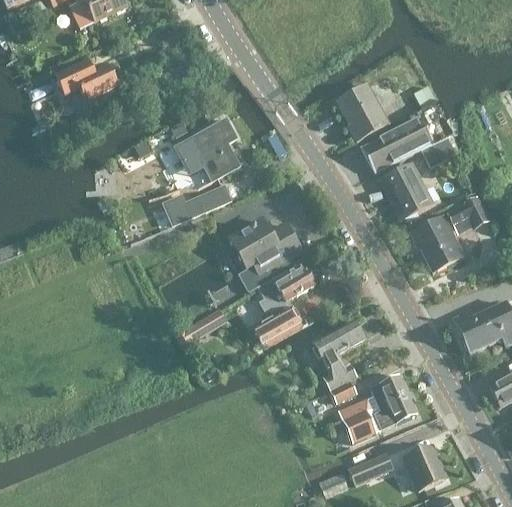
[(40,0),(32,3),(36,12),(46,8),(42,0),(40,0)]
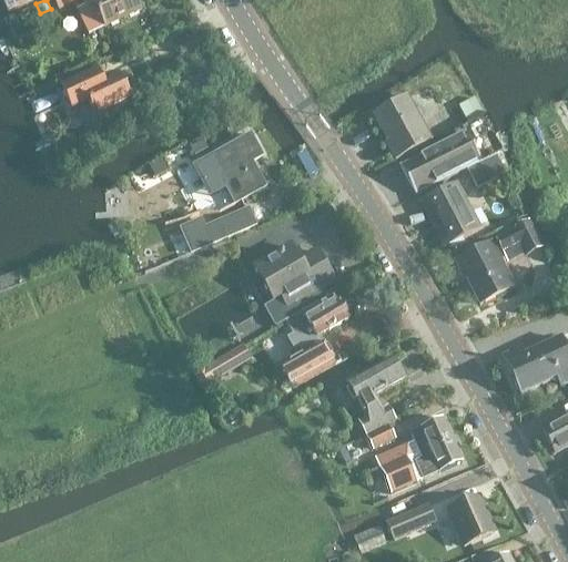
[(105,22),(141,4),(139,0),(85,0),(93,0),(105,22)]
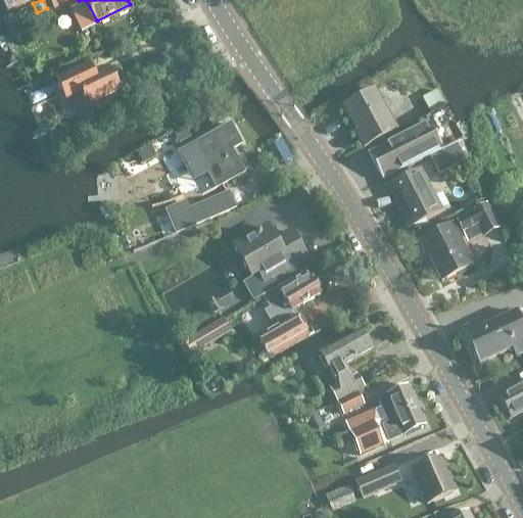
[(88,105),(122,89),(110,64),(89,75),(83,62),(55,75),(61,88),(76,81),(88,105)]
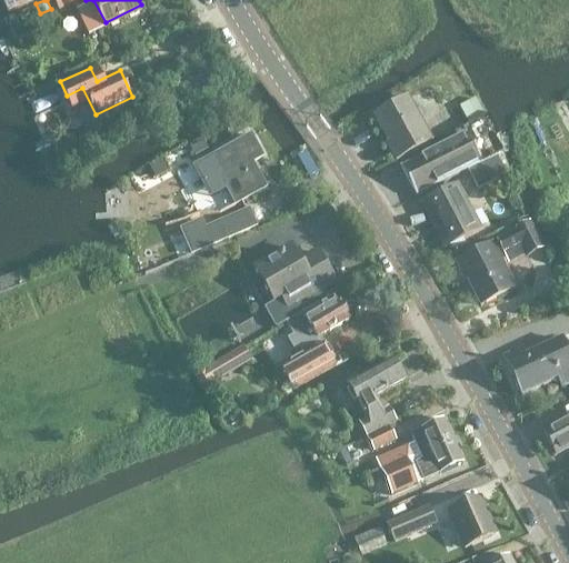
[(397,157),(431,137),(408,93),(375,112),(389,138),(387,139),(397,157)]
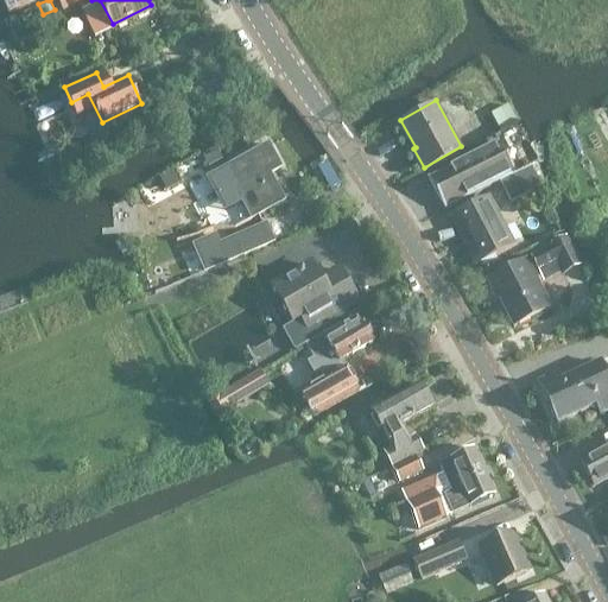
[(507,100),(491,109),(500,126),(517,116),(507,100)]
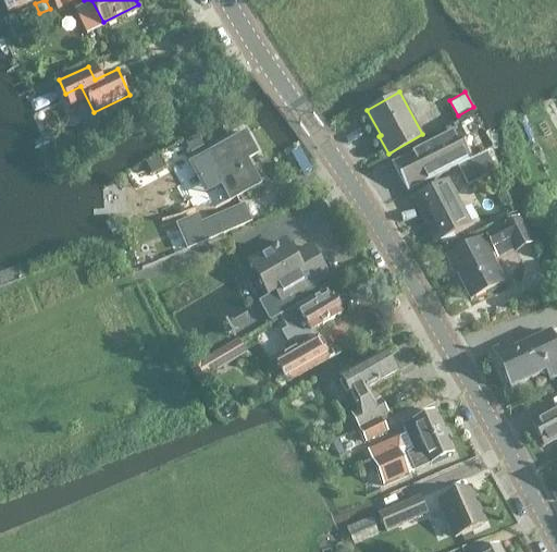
[(448,132),(392,160),(408,188),(458,163),(471,157),(485,149),(492,146),(482,127),(490,124),(479,105),(477,106),(473,107),(458,115),(444,123),(448,132)]
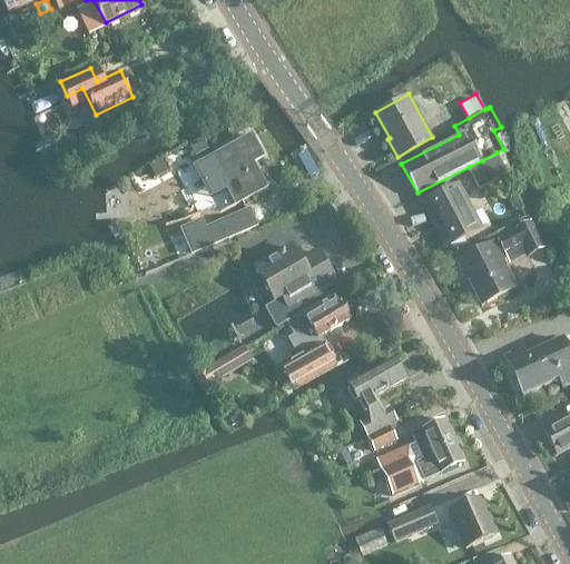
[(236,201),(266,185),(253,159),(263,154),(252,131),(215,152),(225,170),(220,172),(224,180),(236,201)]
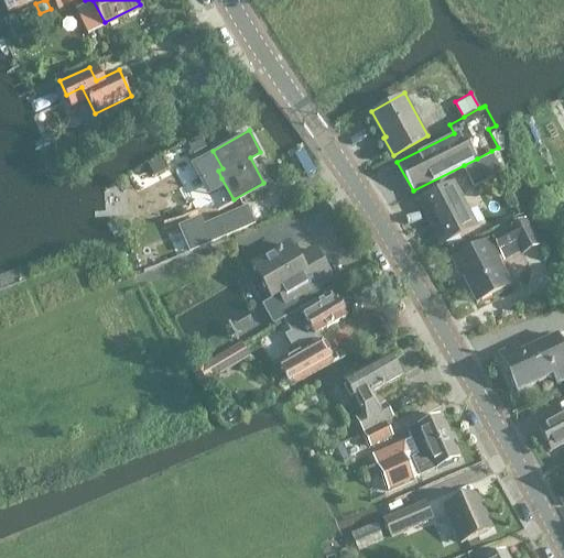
[(199,132),(187,139),(194,150),(205,144),(199,132)]
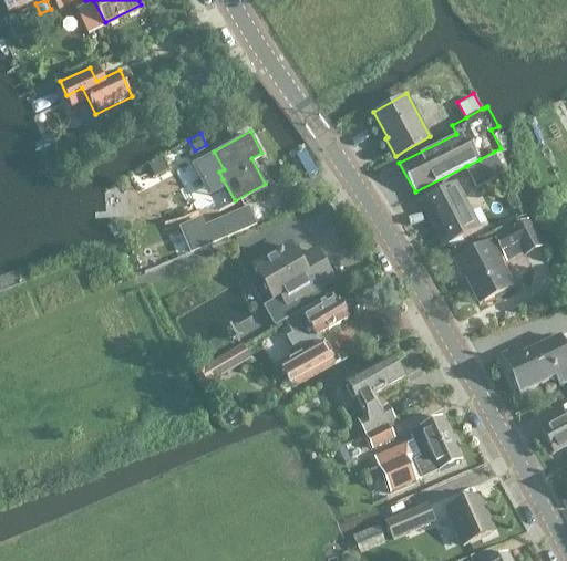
[(72,135),(60,142),(68,157),(81,151),(72,135)]
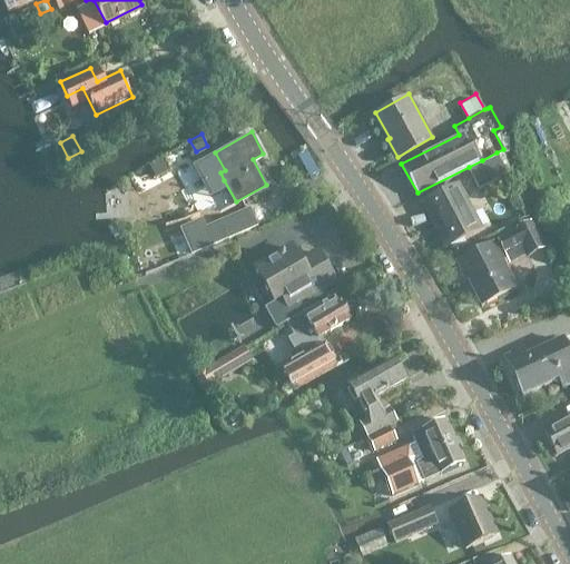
[(482,160),(469,167),(479,187),(507,172),(497,152),(482,160)]
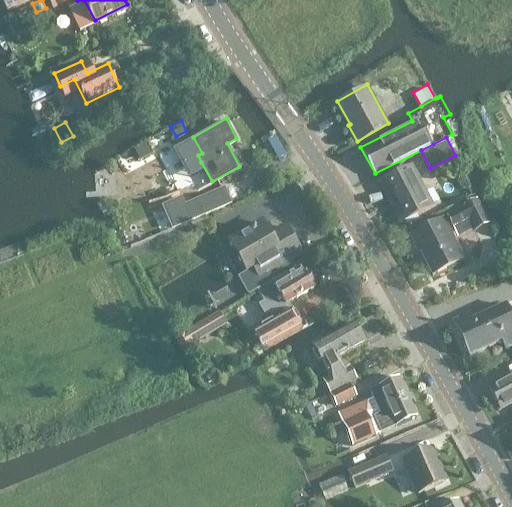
[(148,138),(136,144),(141,155),(153,149),(148,138)]
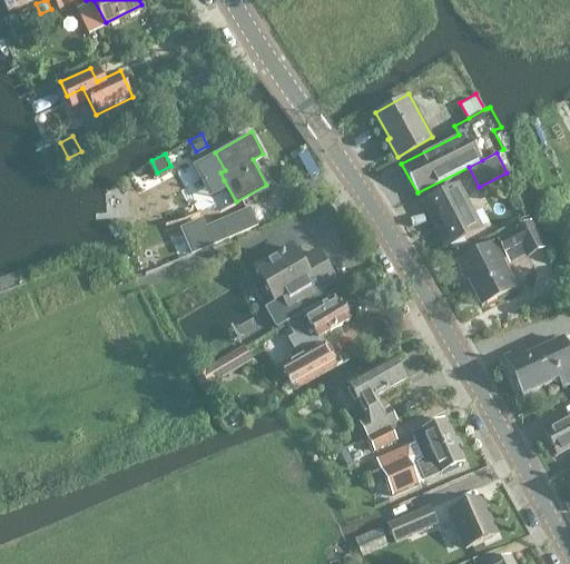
[(459,181),(422,200),(445,245),(465,235),(469,241),(484,233),(481,226),(459,181)]
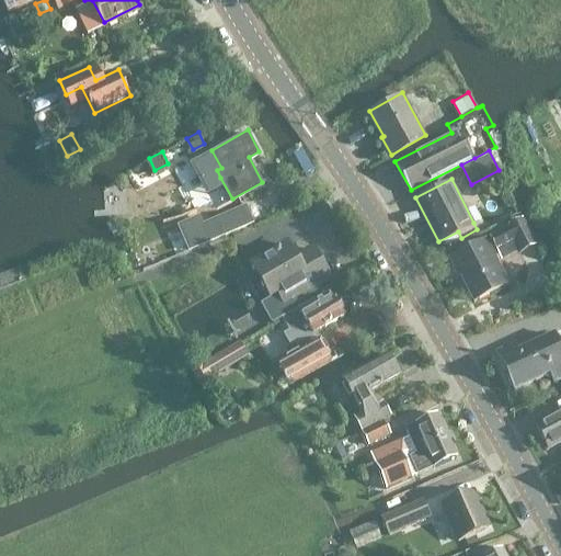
[(199,214),(178,223),(190,249),(239,228),(254,220),(247,203),(203,222),(199,214)]
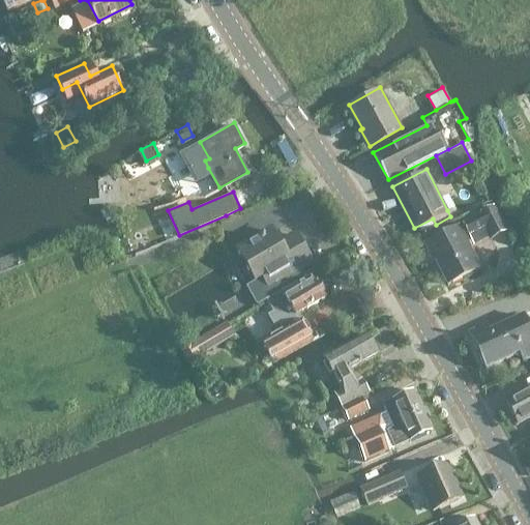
[(466,216),(462,219),(473,241),(490,234),(491,235),(505,228),(495,205),(494,202),(493,203),(479,209),(478,205),(464,212),(466,216)]
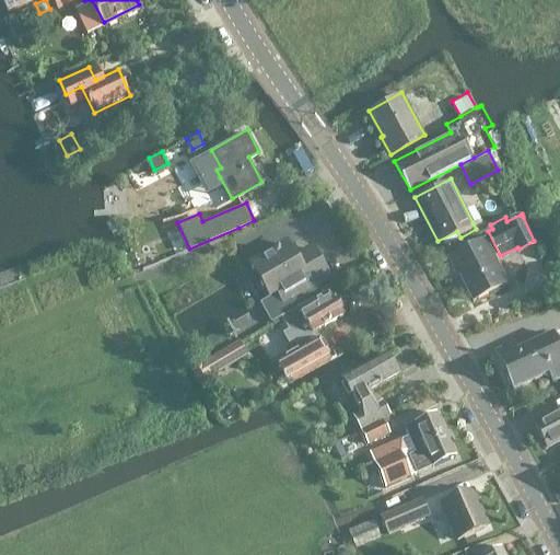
[(170,232),(153,240),(159,253),(175,246),(170,232)]
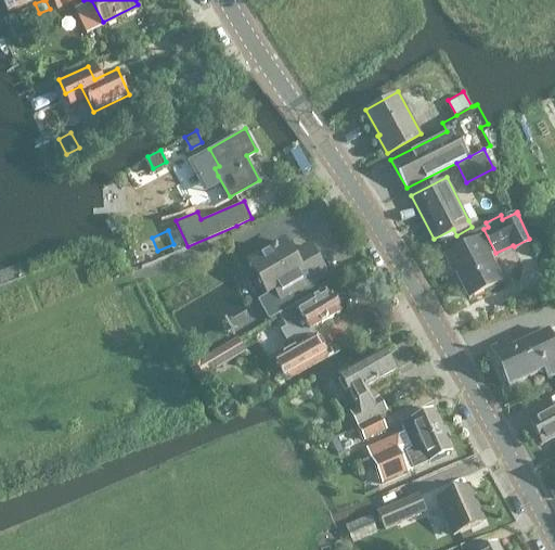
[(502,278),(479,234),(444,253),(454,271),(456,270),(468,295),(502,278)]
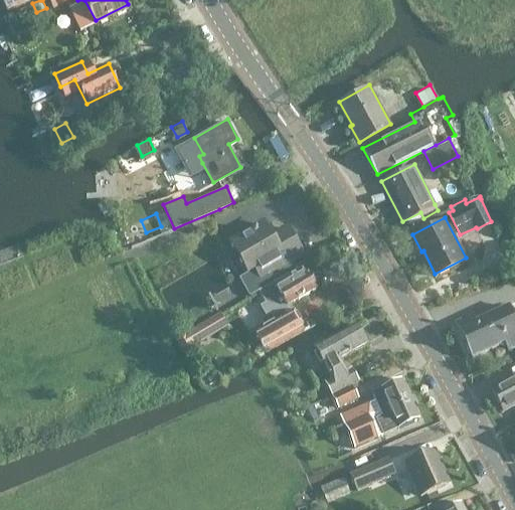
[(273,280),(297,265),(293,258),(304,251),(289,225),(273,234),(266,221),(231,241),(247,270),(254,266),(261,277),(269,272),(273,280)]
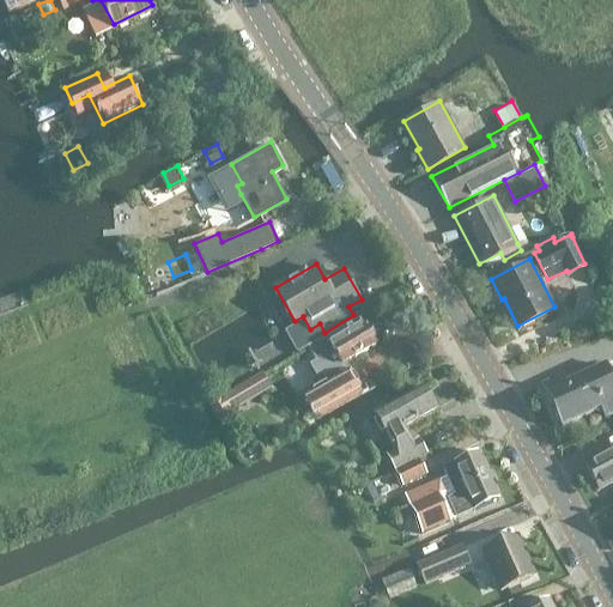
[(325,333),(309,343),(316,357),(310,360),(323,382),(303,393),(314,410),(359,384),(345,358),(376,340),(374,337),(376,332),(372,327),(368,327),(365,322),(363,325),(359,317),(357,320),(353,315),(325,333)]
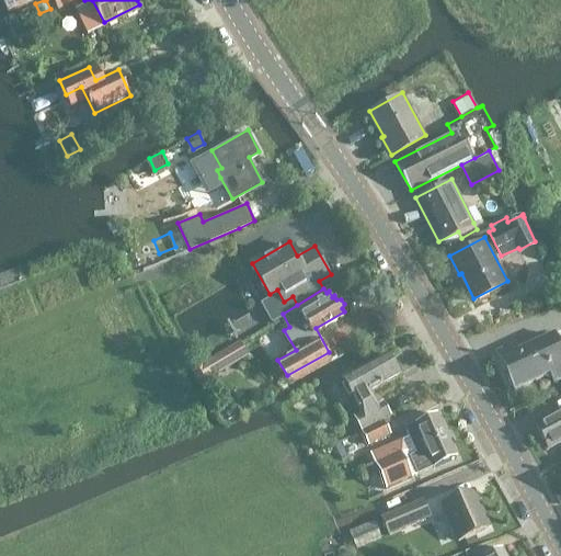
[(526,342),(540,373),(549,369),(553,377),(560,374),(560,345),(560,343),(560,342),(560,328),(554,331),(553,330),(526,342)]
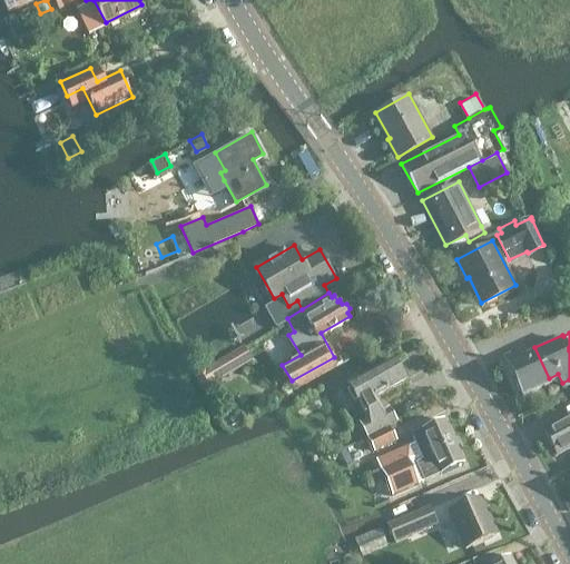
[(244,345),(217,360),(196,373),(207,392),(217,386),(213,378),(251,357),(244,345)]
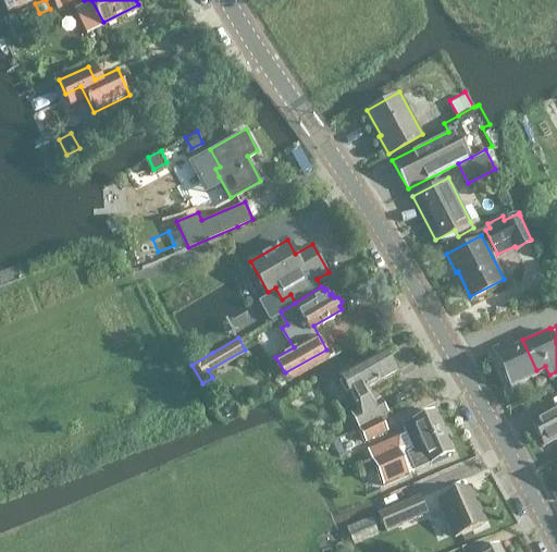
[(509,382),(536,370),(522,340),(514,344),(511,338),(492,346),(509,382)]
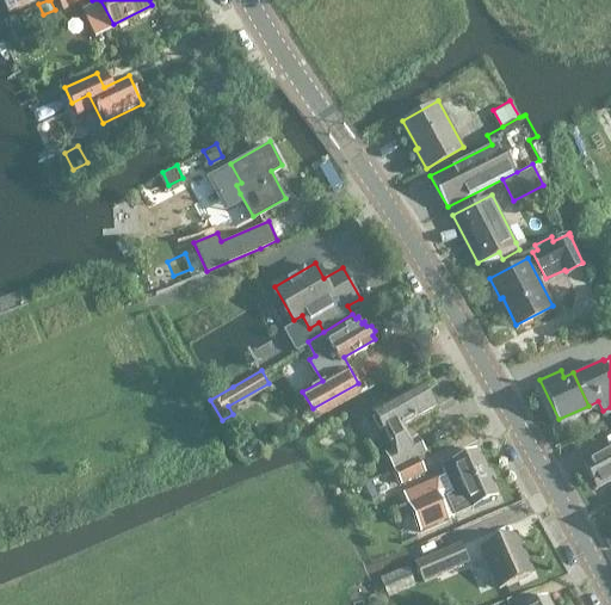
[(394,465),(425,448),(418,433),(408,438),(401,424),(434,405),(423,382),(372,408),(386,432),(387,431),(394,446),(386,450),(394,465)]
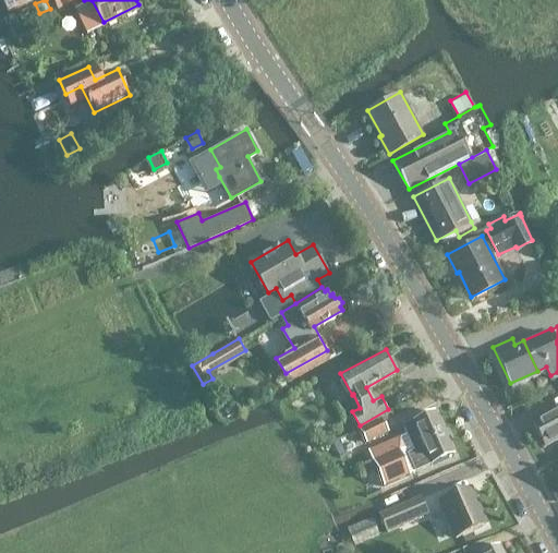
[(557,435),(557,405),(533,419),(545,443),(557,435)]
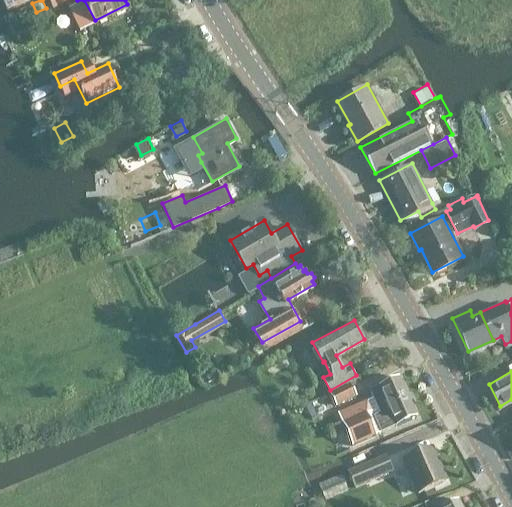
[(373,395),(338,411),(352,443),(416,414),(417,414),(399,374),(398,373),(398,374),(369,387),(373,395)]
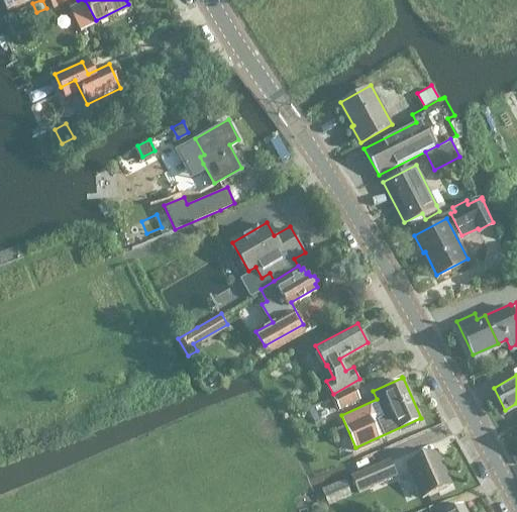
[(353,385),(333,396),(339,407),(359,396),(353,385)]
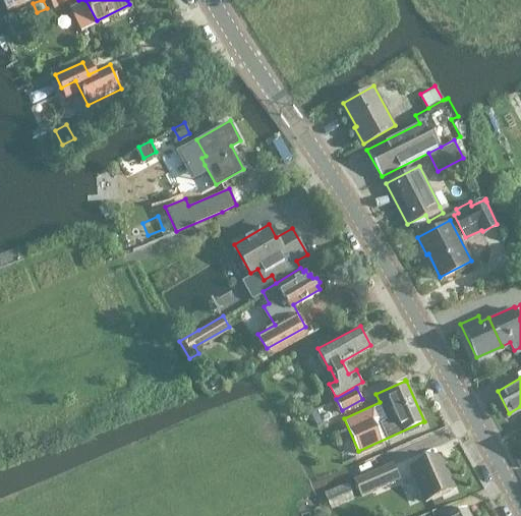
[(315,406),(310,409),(317,422),(323,419),(315,406)]
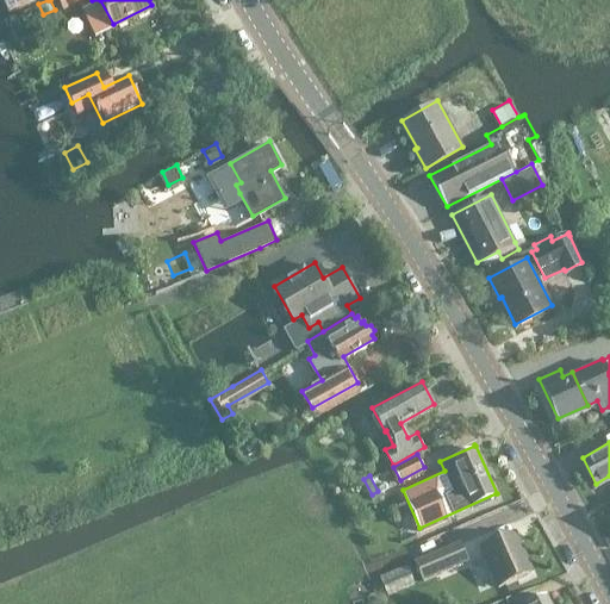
[(484,545),(502,584),(531,570),(514,531),(484,545)]
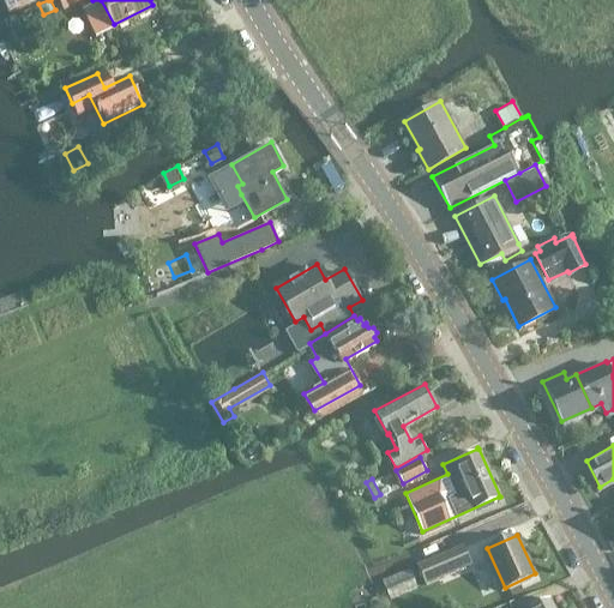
[(417,564),(426,583),(471,564),(464,545),(417,564)]
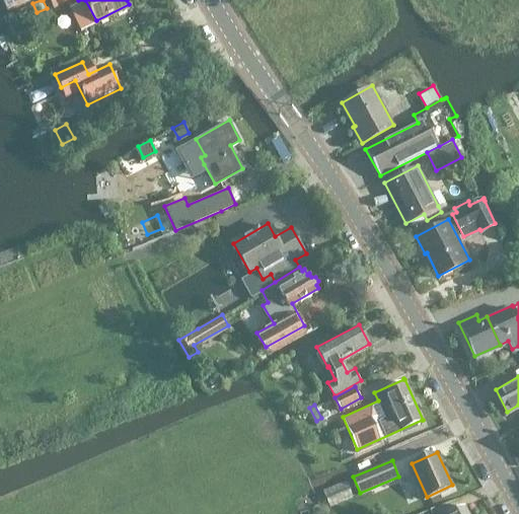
[(323,489),(330,505),(353,495),(346,480),(323,489)]
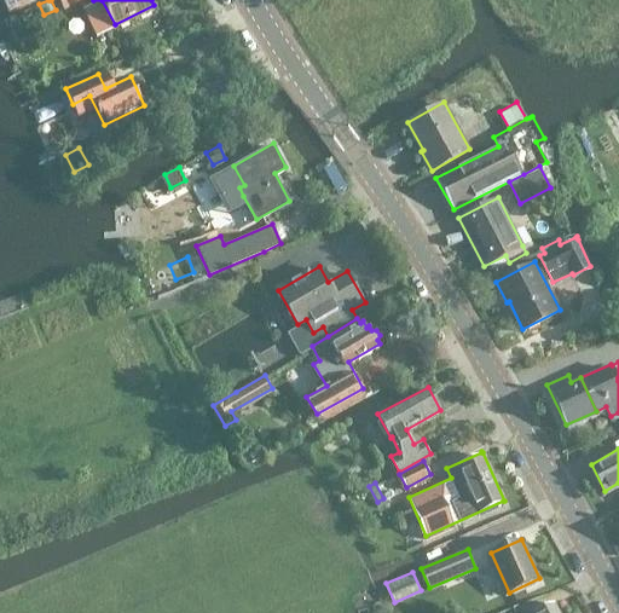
[(560,612),(554,600),(528,612),(560,612)]
